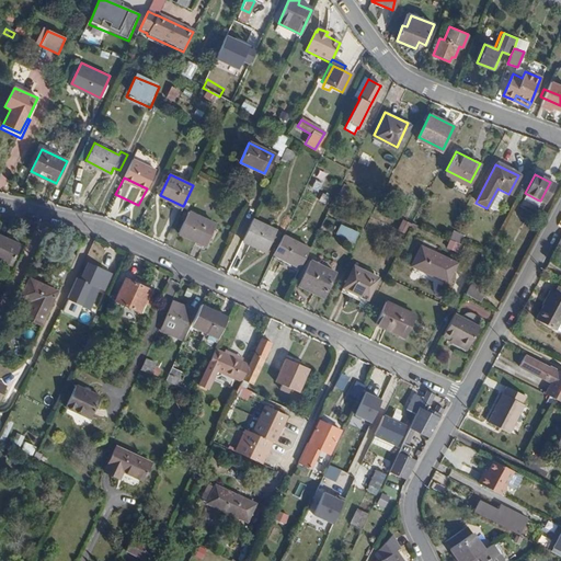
[(537,199),(525,193),(522,199),(534,206),(537,199)]
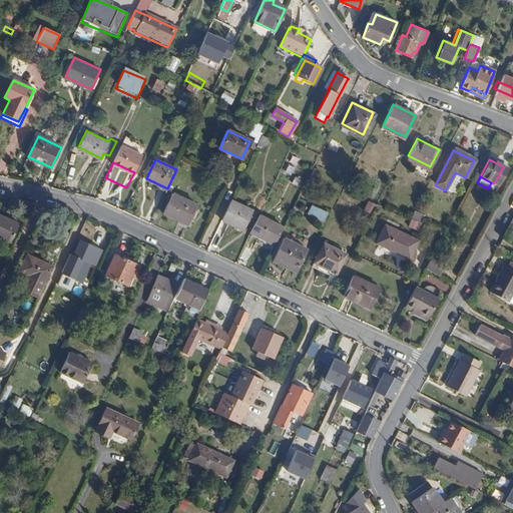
[(172,193),(163,212),(188,224),(188,223),(197,204),(172,193)]
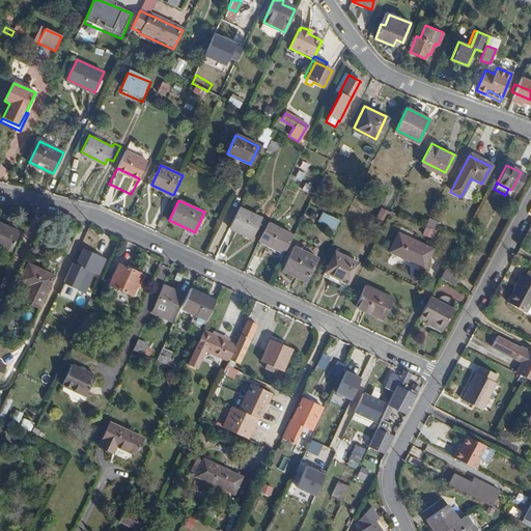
[(239,206),(229,226),(251,238),(260,217),(239,206)]
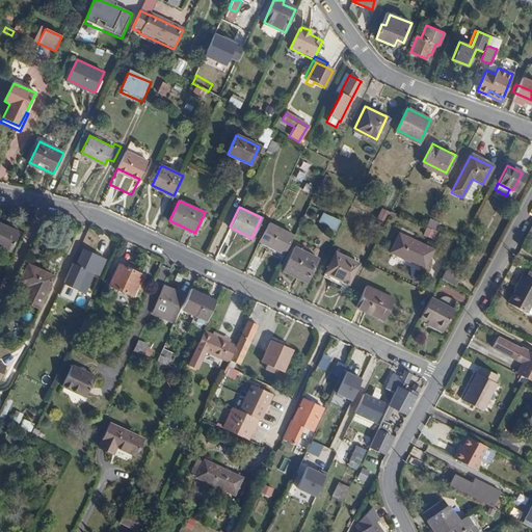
[(319,221),(335,229),(338,220),(322,214),(319,221)]
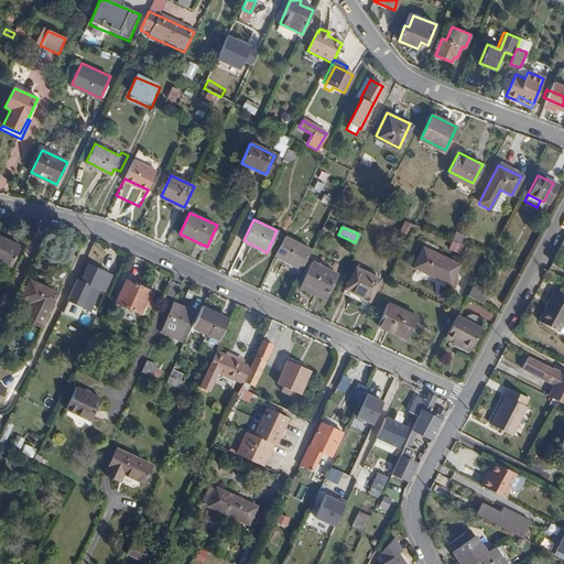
[(453,234),(448,242),(458,247),(463,239),(453,234)]
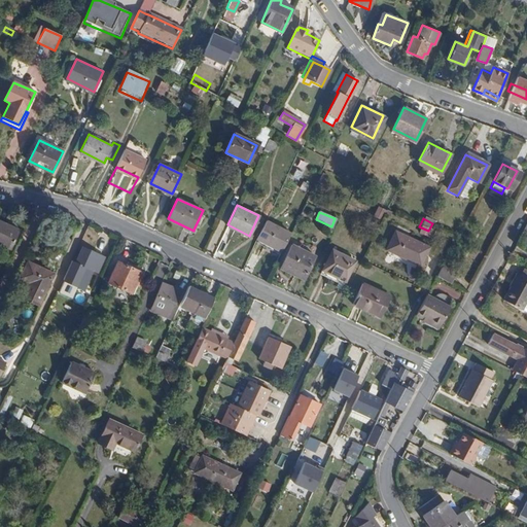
[(0,220),(0,243),(9,247),(18,230),(0,220)]
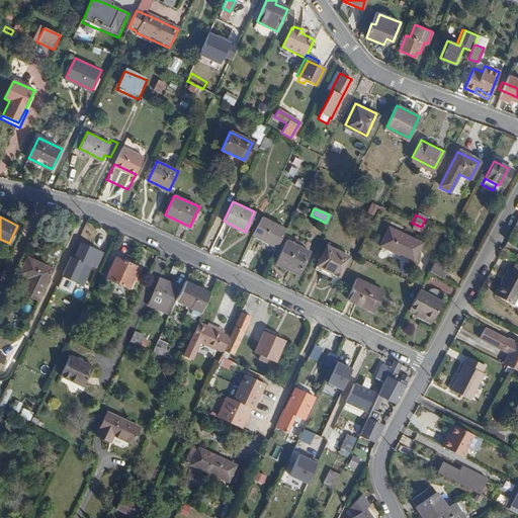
[(260,217),(251,236),(276,247),(285,229),(260,217)]
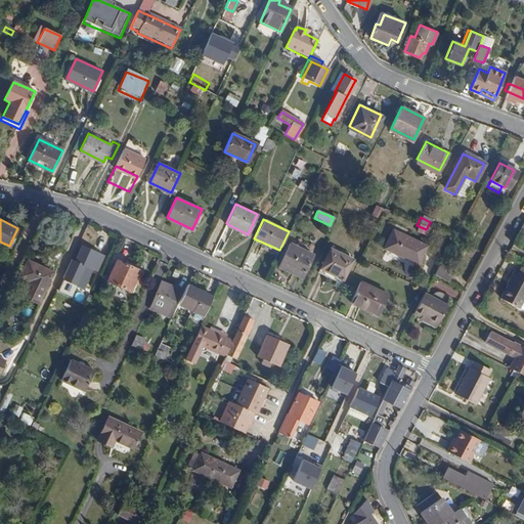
[(90,226),(85,237),(92,242),(98,230),(90,226)]
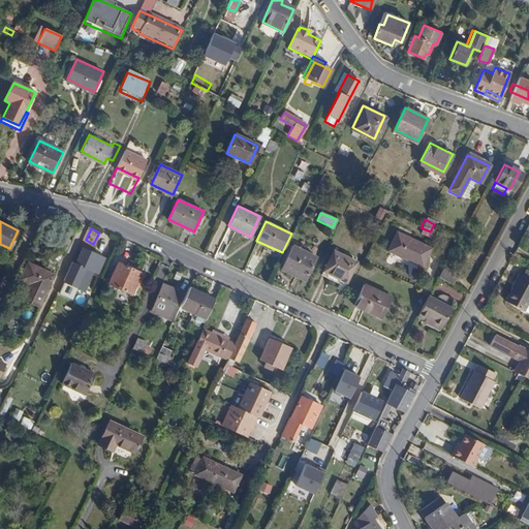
[(396,234),(387,252),(422,268),(430,249),(396,234)]
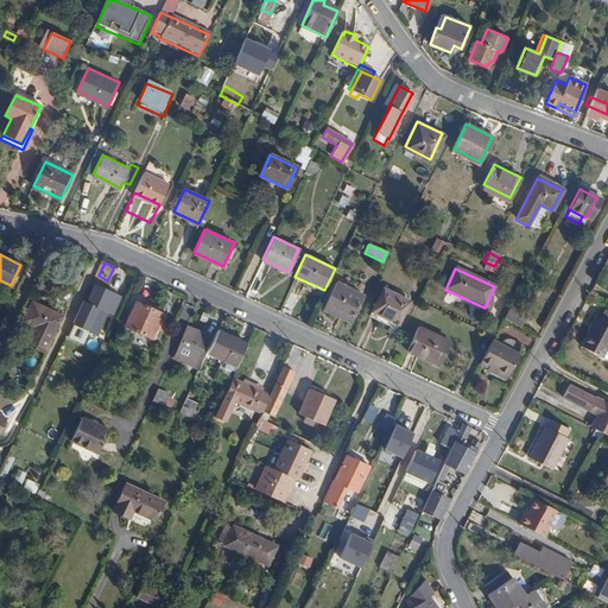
[(337,284),(325,305),(341,314),(340,317),(349,322),(363,296),(337,284)]
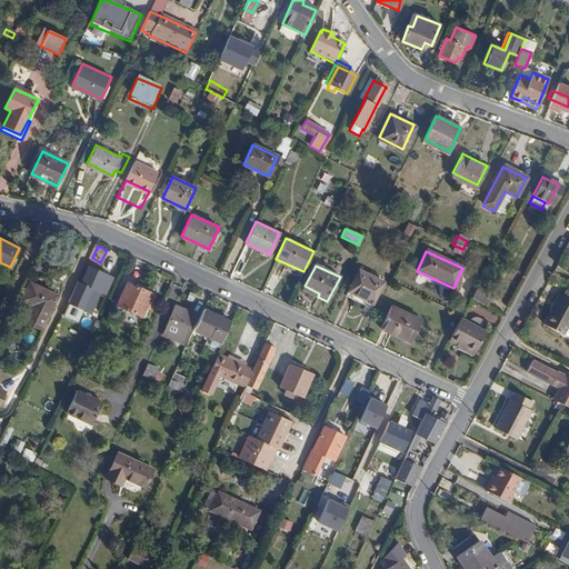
[(77,281),(68,301),(90,312),(98,298),(91,293),(93,290),(96,289),(103,295),(105,295),(113,278),(89,267),(81,283),(77,281)]
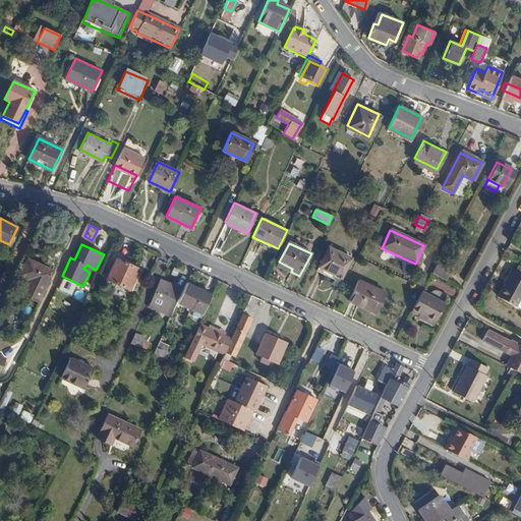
[(319,265),(319,267),(340,278),(350,259),(328,247),(319,265)]
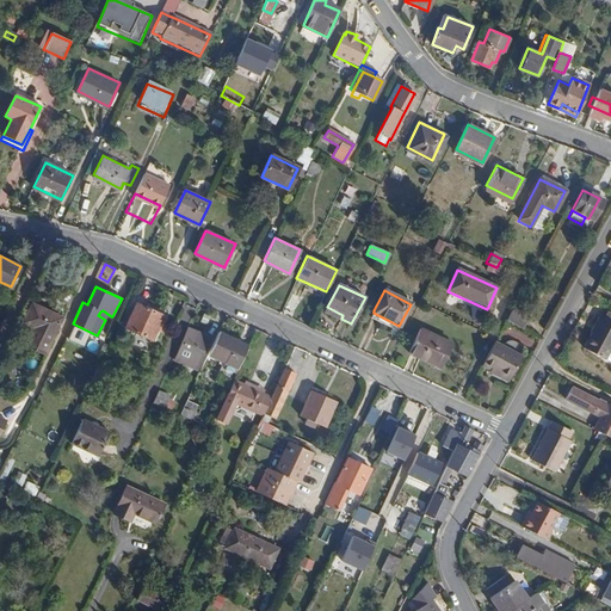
[(36,301),(26,320),(35,323),(28,340),(47,350),(63,315),(36,301)]
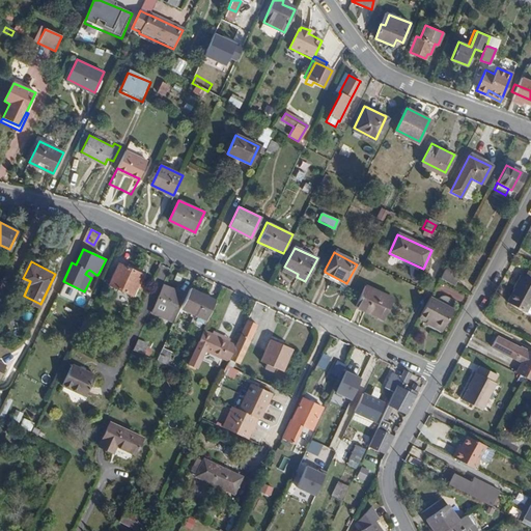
[(109,285),(132,296),(142,275),(118,263),(109,285)]
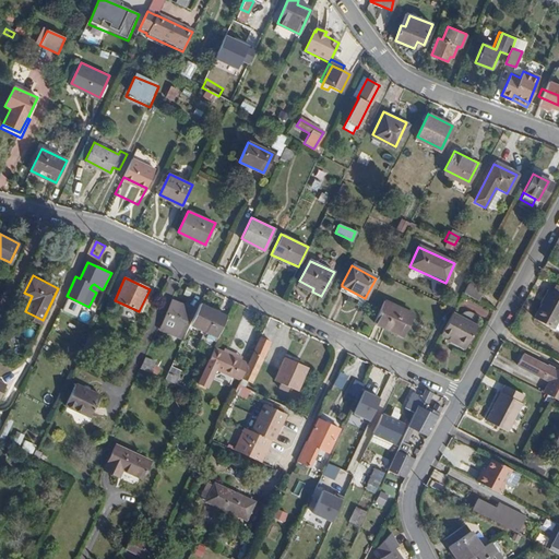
[(313,288),(299,281),(297,285),(311,293),(312,292),(313,288)]
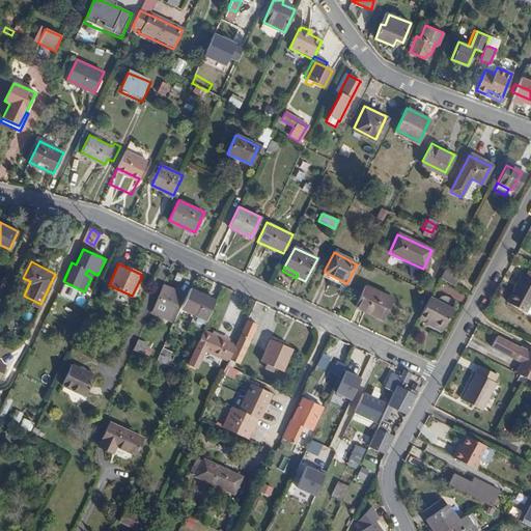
[(439,279),(452,286),(457,278),(443,270),(439,279)]
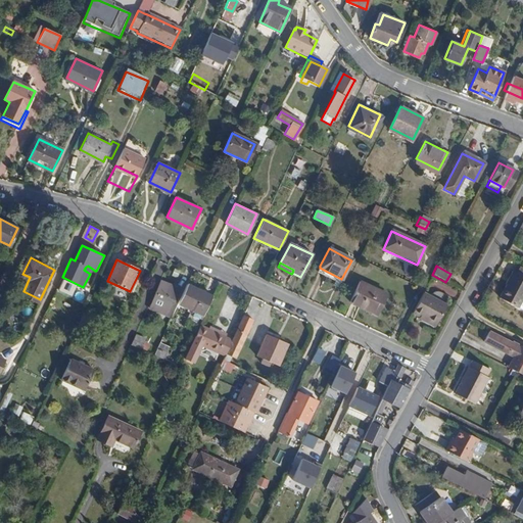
[(522,276),(515,273),(514,272),(500,298),(518,308),(518,307),(522,298),(522,276)]
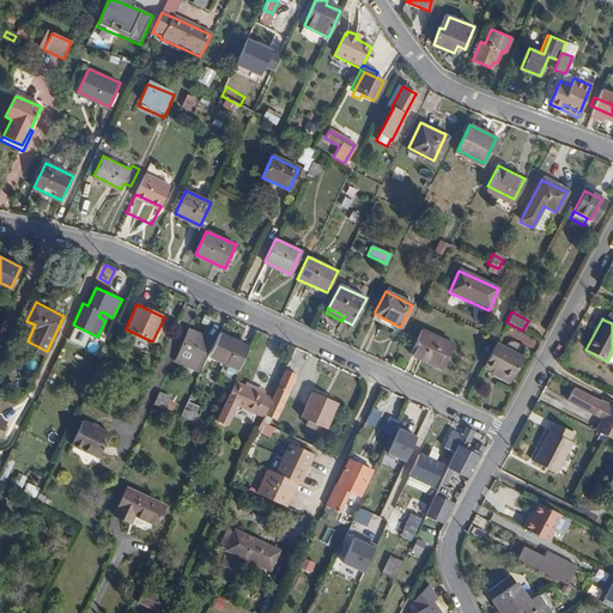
[(188,331),(175,360),(200,371),(212,340),(188,331)]
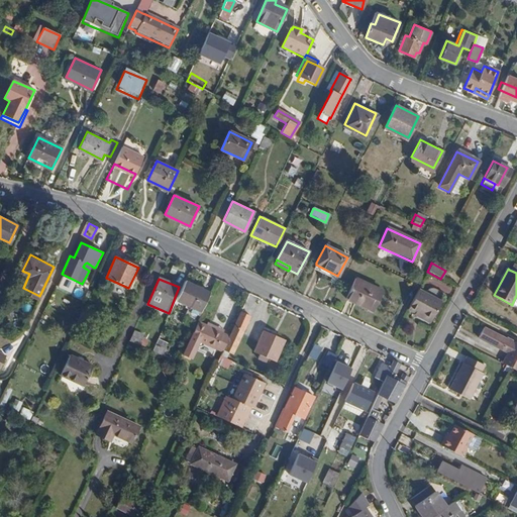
[(185,281),(176,301),(201,312),(209,293),(185,281)]
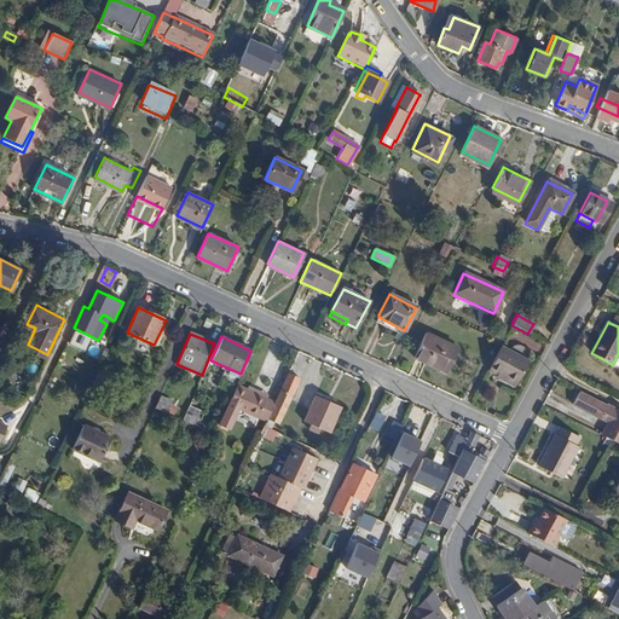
[(423,336),(414,359),(445,374),(455,351),(423,336)]
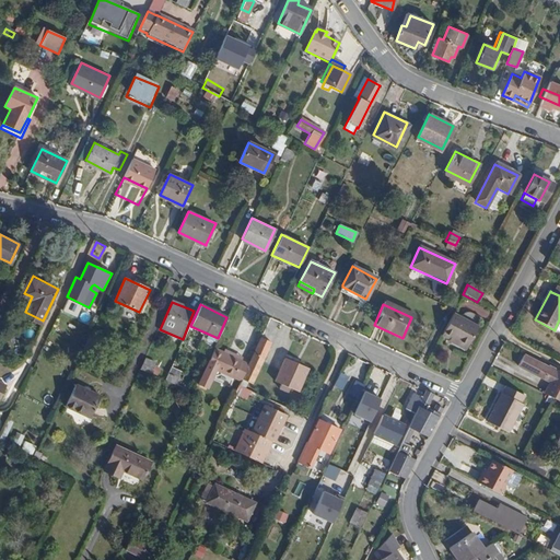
[(452,314),(440,336),(448,340),(450,339),(466,348),(477,328),(452,314)]
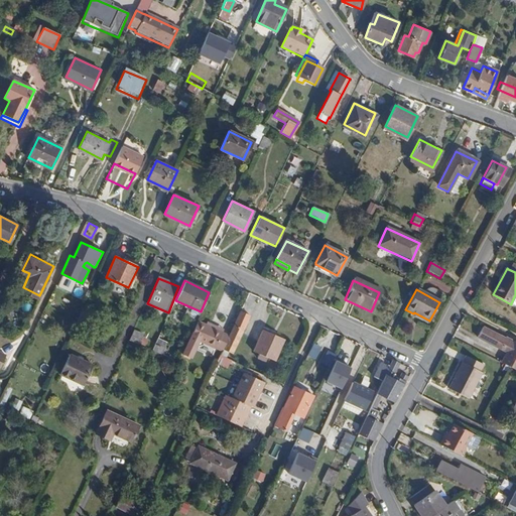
[(197,319),(199,314),(194,311),(190,317),(175,310),(172,317),(194,327),(197,319)]
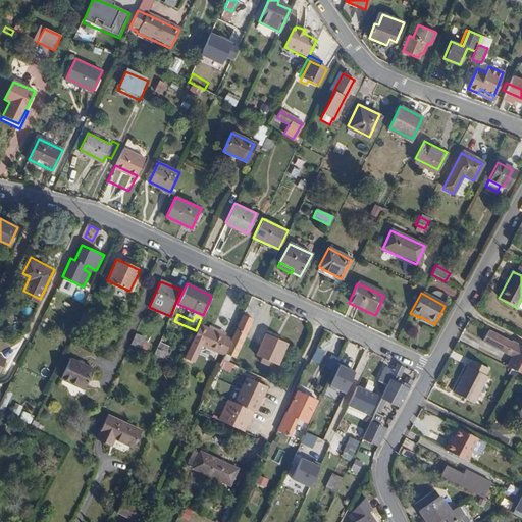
[(243,315),(225,353),(231,356),(236,357),(253,319),(243,315)]
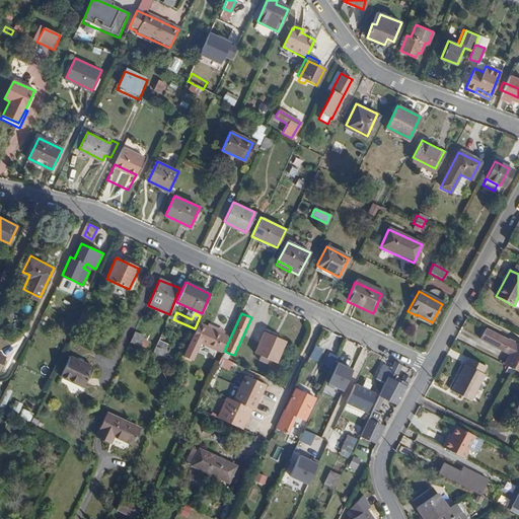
[(417,314),(416,315),(415,317),(431,325),(432,322),(417,314)]
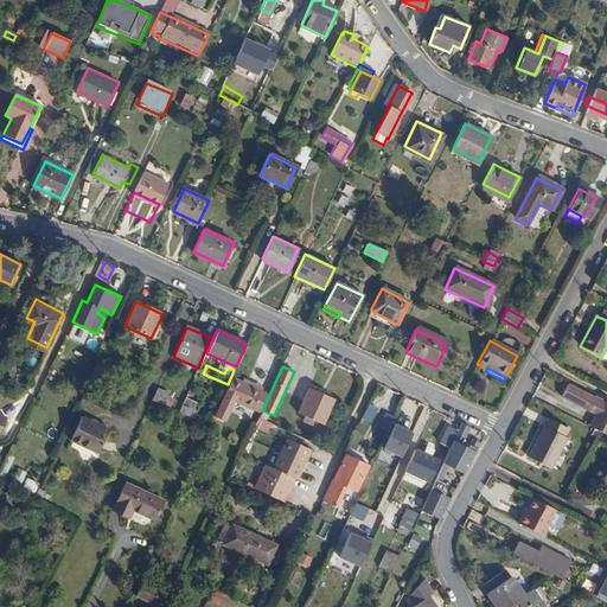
[(228,384),(218,406),(229,410),(232,401),(253,410),(261,390),(242,381),(231,376),(228,384)]
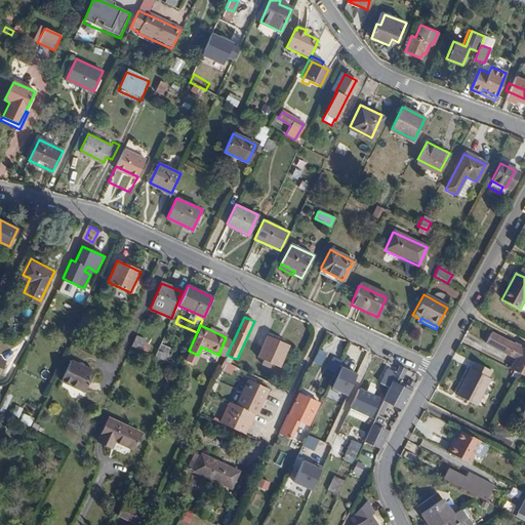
[(209,329),(226,337),(227,334),(210,326),(209,329)]
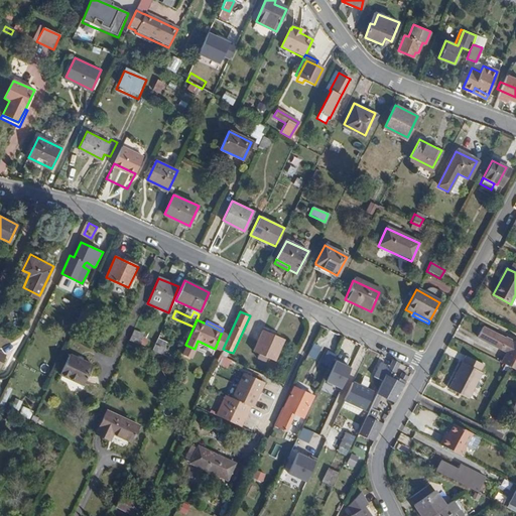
[(501,362),(510,367),(515,370),(515,341),(507,337),(505,339),(483,328),(478,338),(506,352),(501,362)]
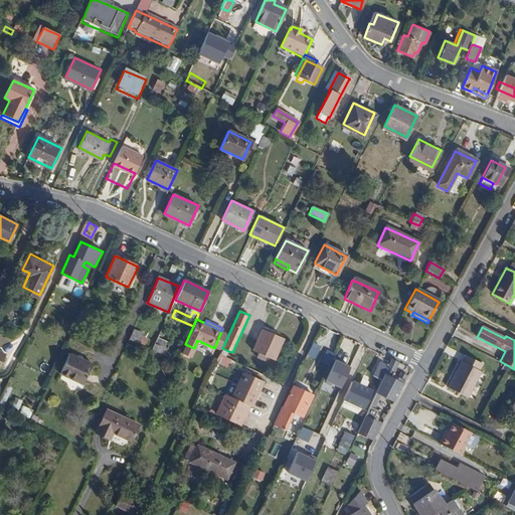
[(262,330),(252,349),(258,352),(256,356),(264,359),(266,356),(273,359),(283,339),(262,330)]
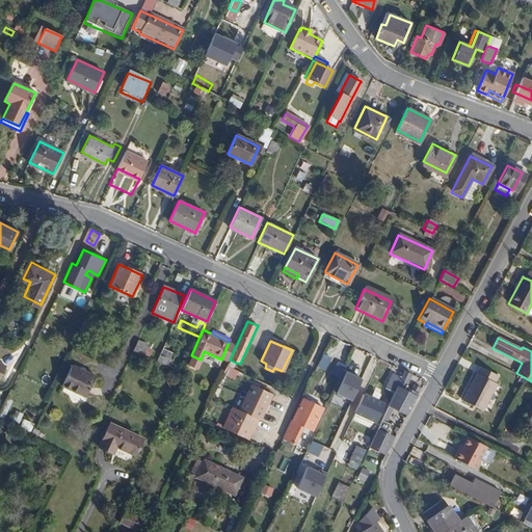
[(346,367),(345,369),(351,372),(360,356),(352,353),(346,367)]
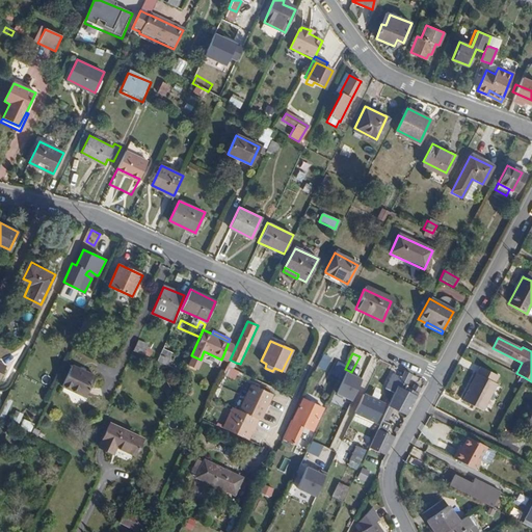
[(322,354),(316,367),(325,372),(331,358),(322,354)]
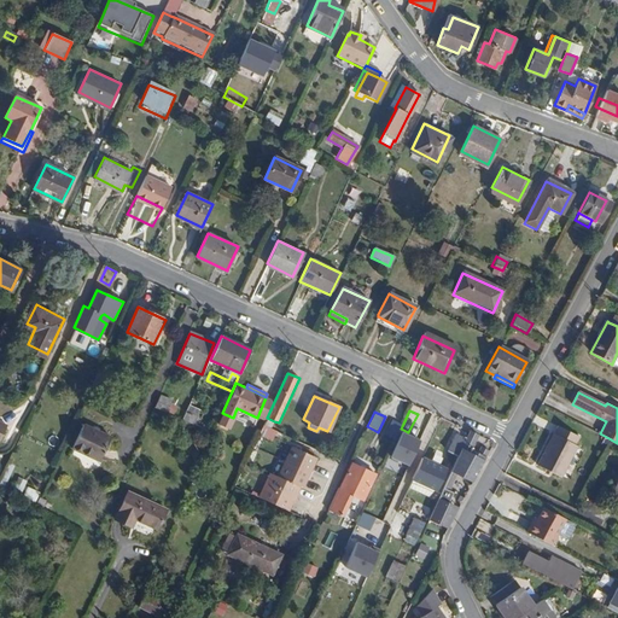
[(266,418),(263,424),(272,429),(274,421),(267,418),(266,418)]
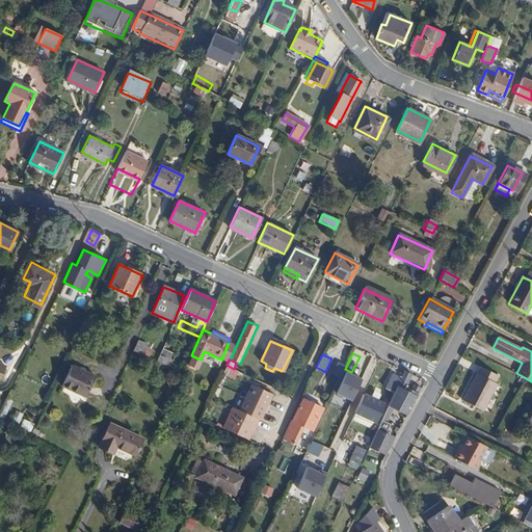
[(334,375),(341,379),(345,369),(346,367),(339,364),(334,375)]
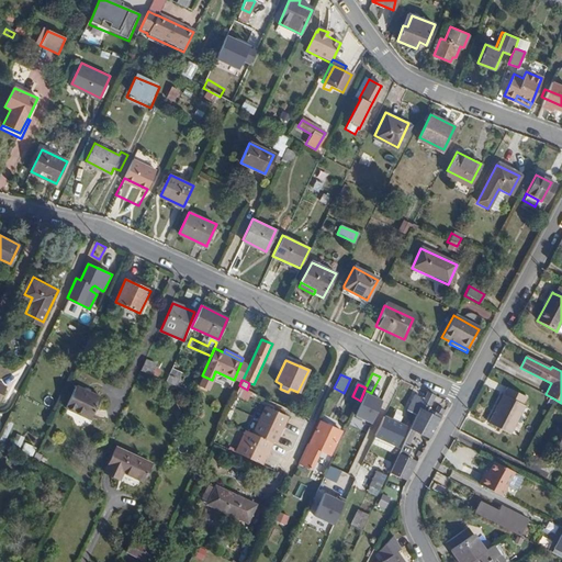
[(239,385),(234,397),(245,402),(249,391),(247,390),(239,385)]
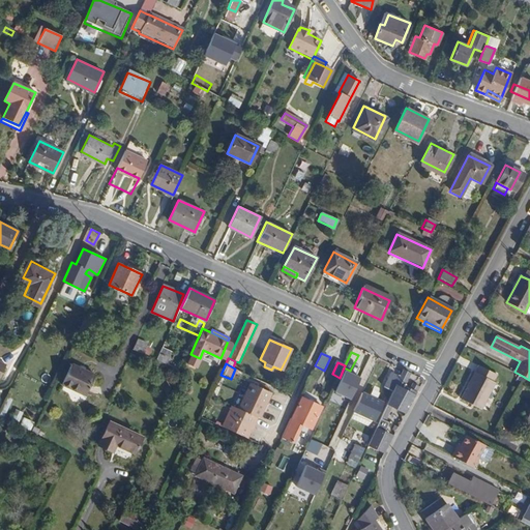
[(71,364),(62,384),(85,394),(94,377),(94,375),(71,364)]
